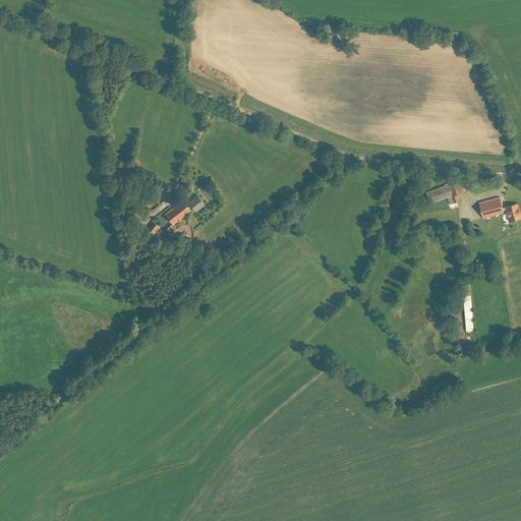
[(460,200),(458,195),(459,194),(455,182),(429,190),(433,204),(448,198),(449,205),(460,200)]
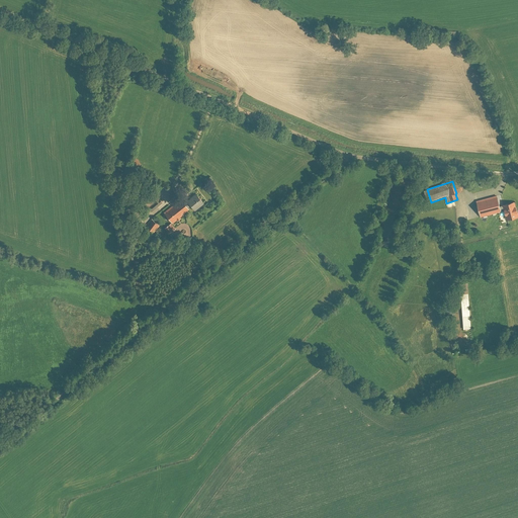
[(187,199),(195,210),(205,203),(196,192),(187,199)]
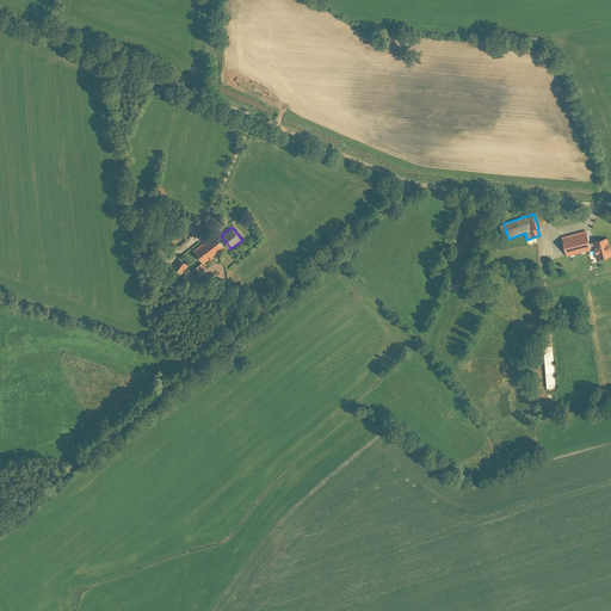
[(590,230),(560,239),(565,258),(594,251),(593,247),(593,245),(592,244),(590,230)]
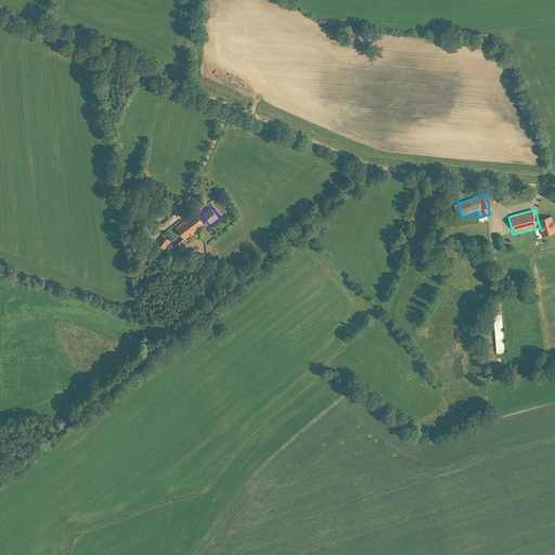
[(158,221),(164,228),(176,218),(171,211),(158,221)]
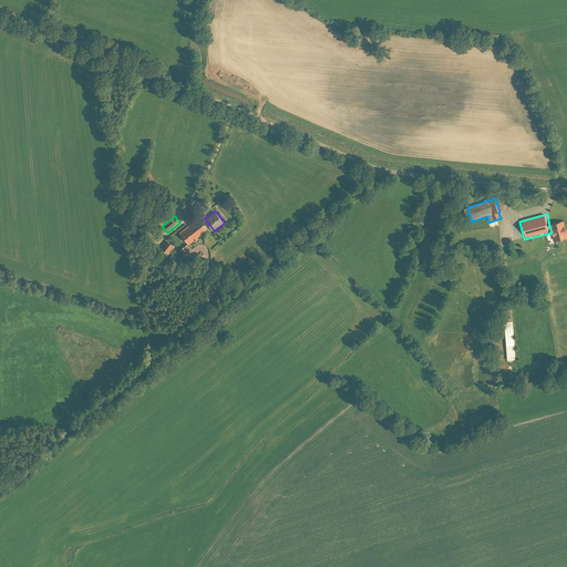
[(179,233),(189,245),(208,229),(199,217),(179,233)]
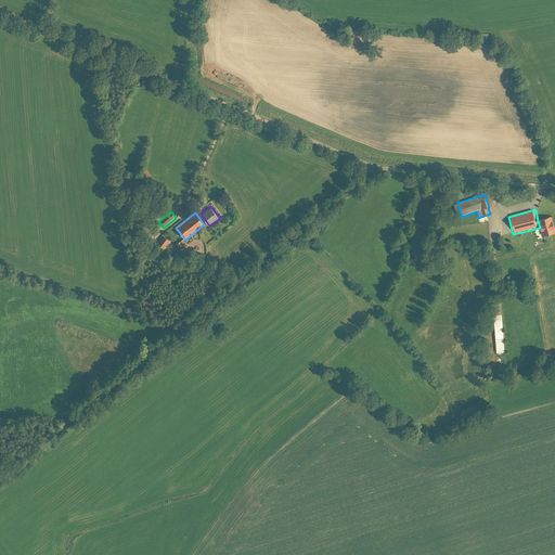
[(554,216),(540,220),(544,236),(554,233),(554,216)]
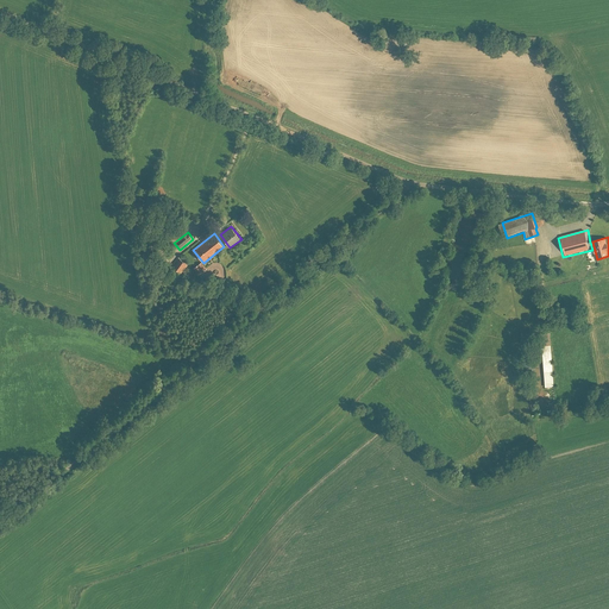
[(170,268),(182,275),(188,265),(177,258),(170,268)]
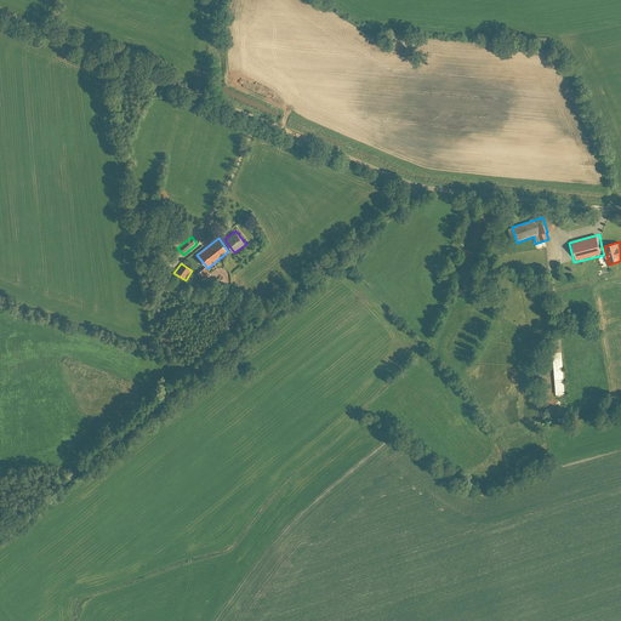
[(205,268),(198,274),(203,280),(210,274),(205,268)]
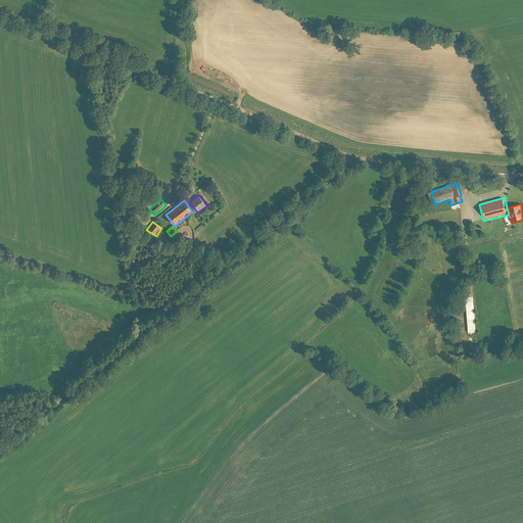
[(467,302),(469,320),(475,320),(474,301),(467,302)]
